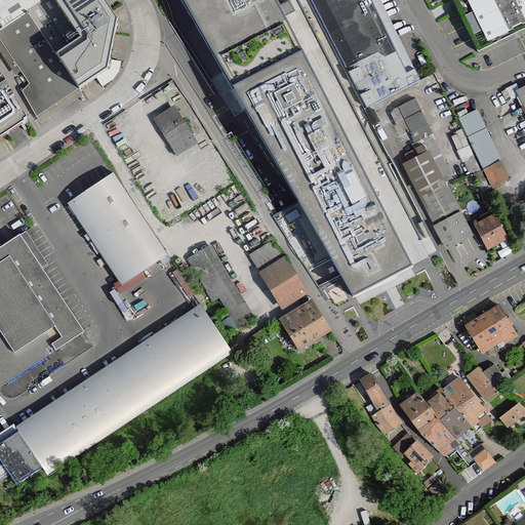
[(46,0),(0,0),(0,21),(4,28),(46,0)]
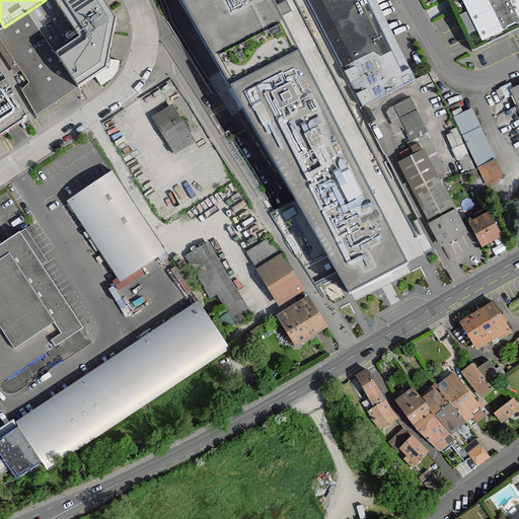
[(102,0),(46,0),(4,27),(0,29),(0,38),(30,82),(23,90),(38,115),(108,71),(119,21),(102,0)]
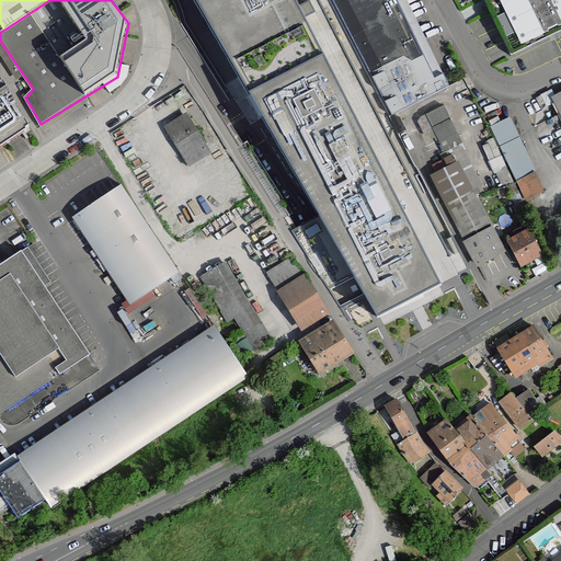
[(190,0),(375,320),(469,267),(392,116),(332,0),(190,0)]
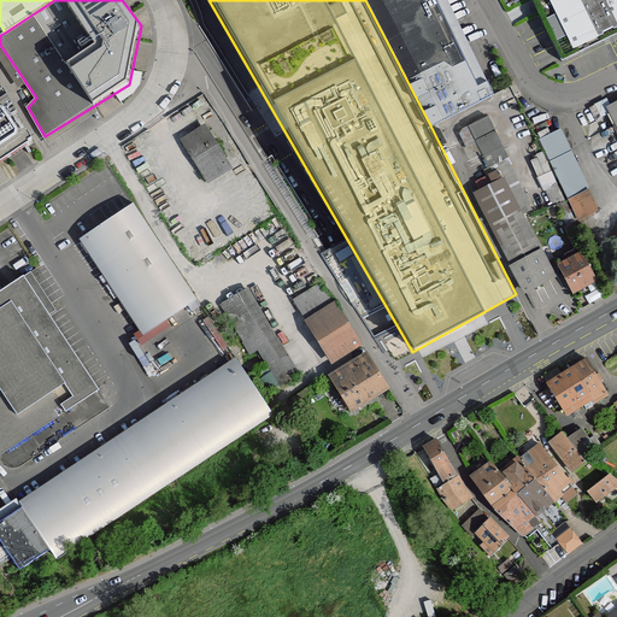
[(365,0),(432,128),(494,95),(446,0),(365,0)]
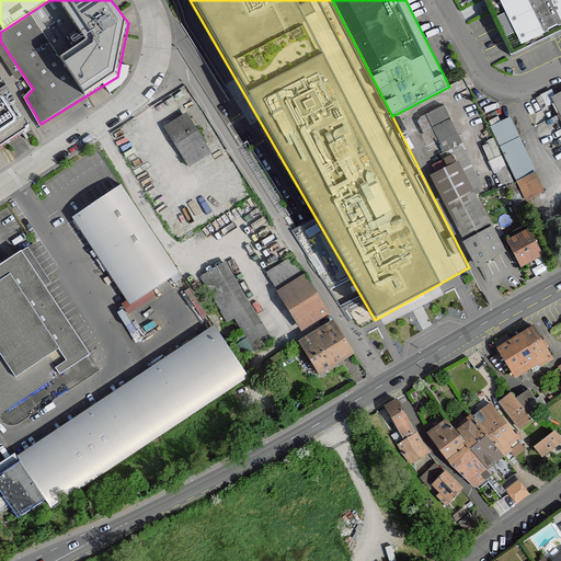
[(560,0),(485,0),(514,59),(560,35),(560,0)]
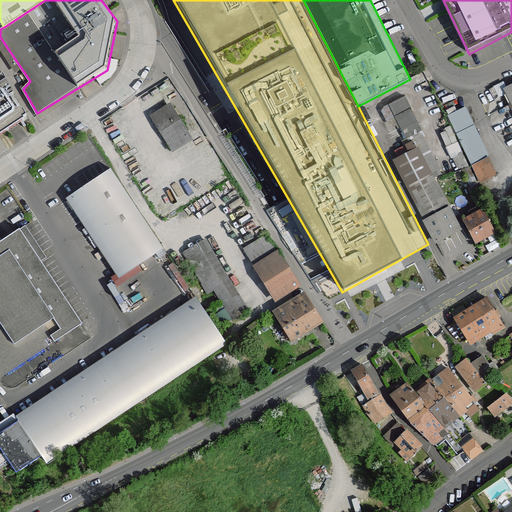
[(0,136),(28,119),(4,75),(0,77),(0,136)]
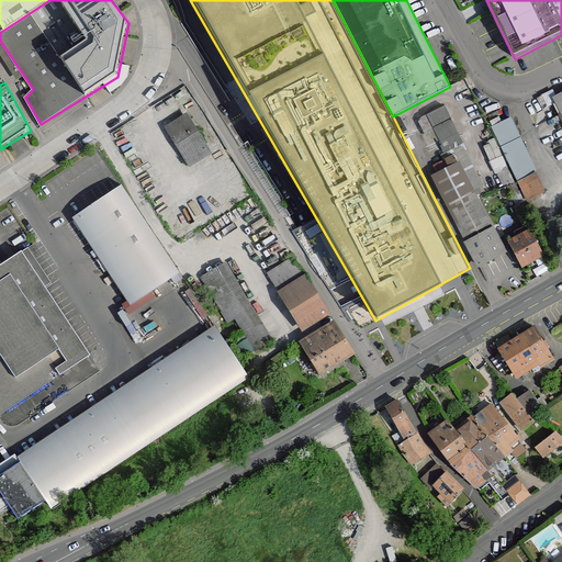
[(561,92),(552,99),(561,115),(561,92)]
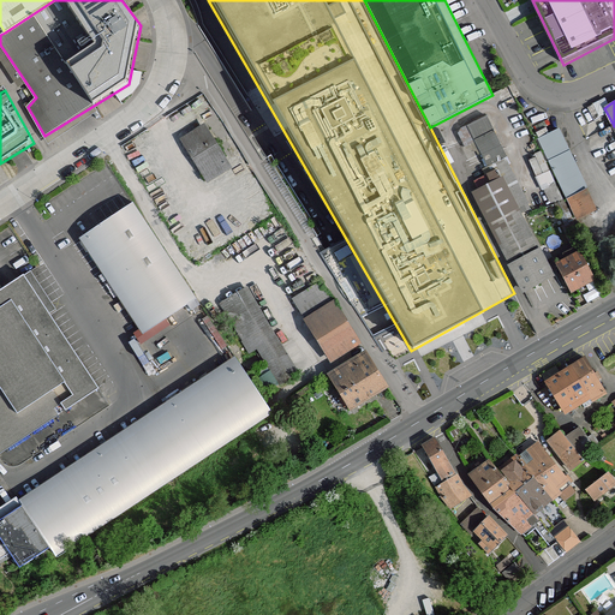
[(469,123),(487,166),(509,156),(491,113),(469,123)]
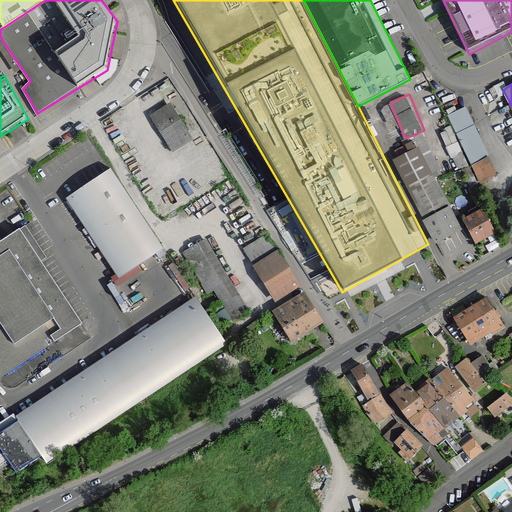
[(172,103),(152,115),(174,151),(194,139),(172,103)]
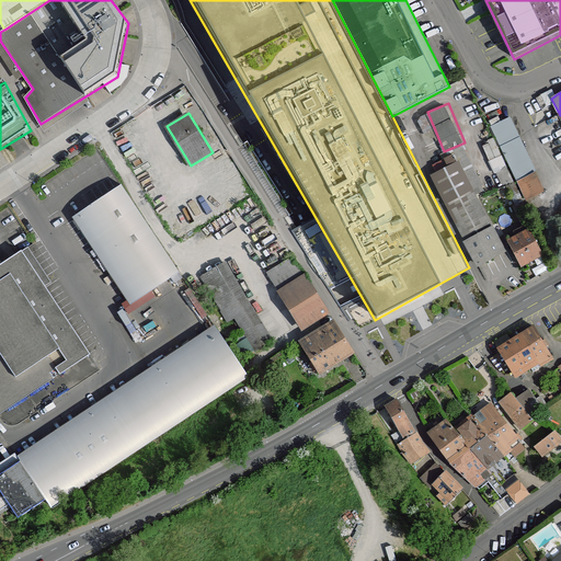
[(546,194),(519,139),(501,148),(527,203),(546,194)]
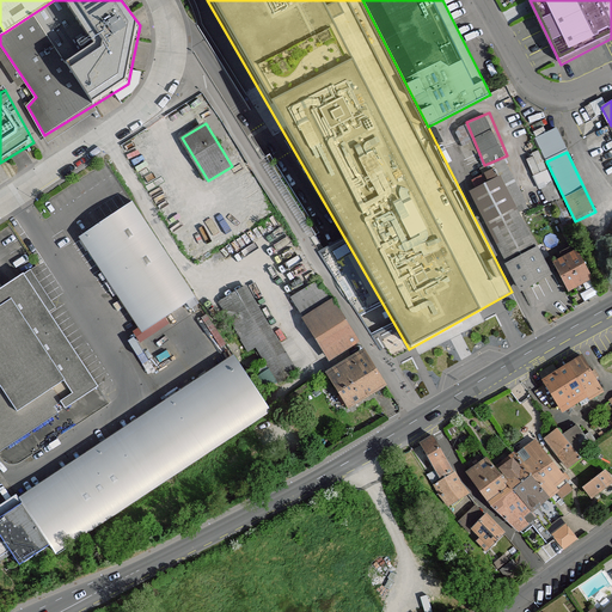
[(531,206),(506,155),(495,161),(497,167),(485,173),(488,179),(502,172),(520,210),(531,206)]
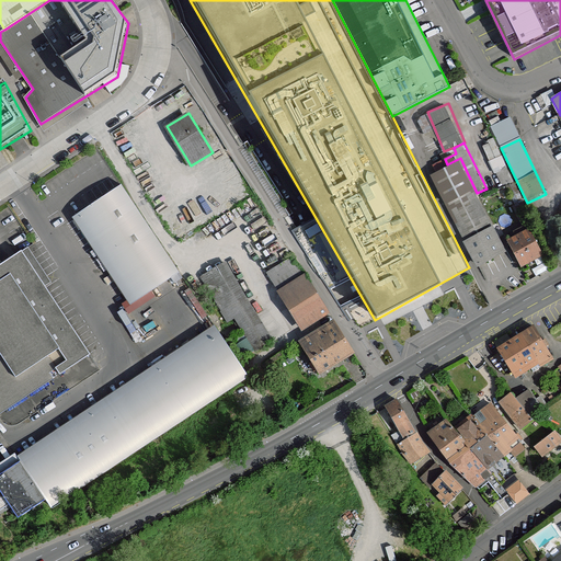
[(480,265),(506,251),(460,162),(433,176),(480,265)]
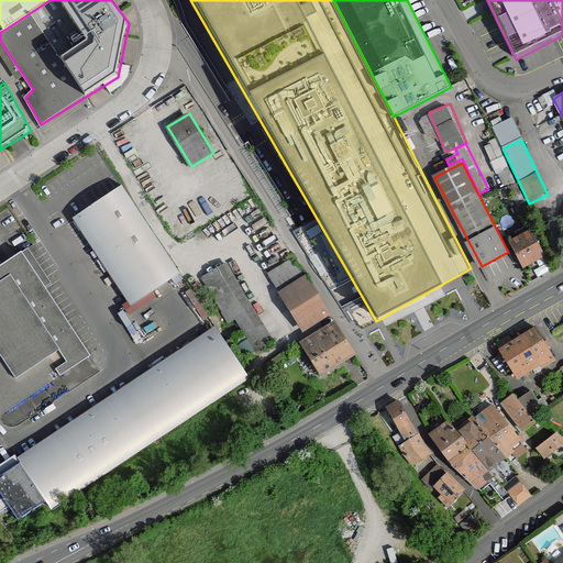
[(234,166),(163,205),(180,236),(252,198),(234,166)]
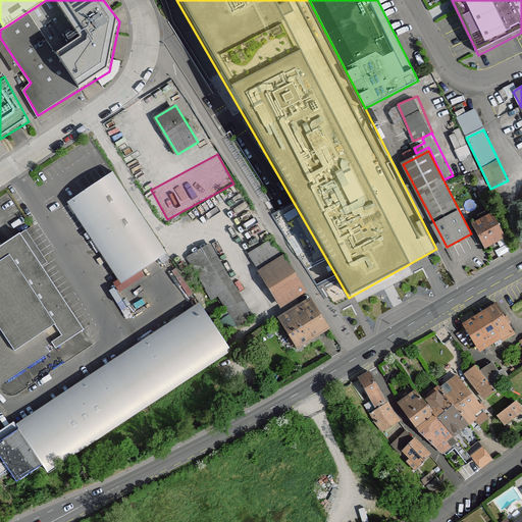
[(168,254),(115,172),(69,202),(122,283),(168,254)]
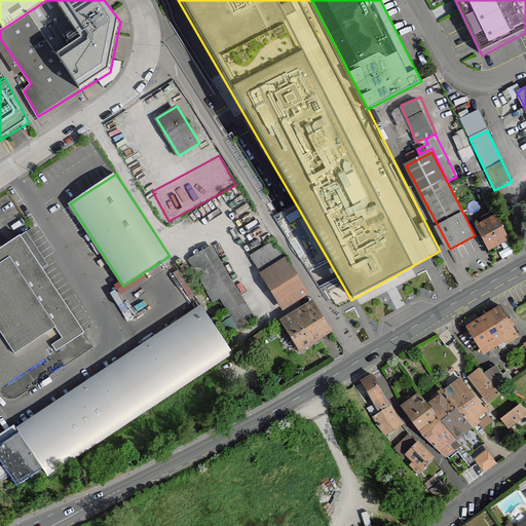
[(498,215),(479,225),(491,249),(511,238),(498,215)]
